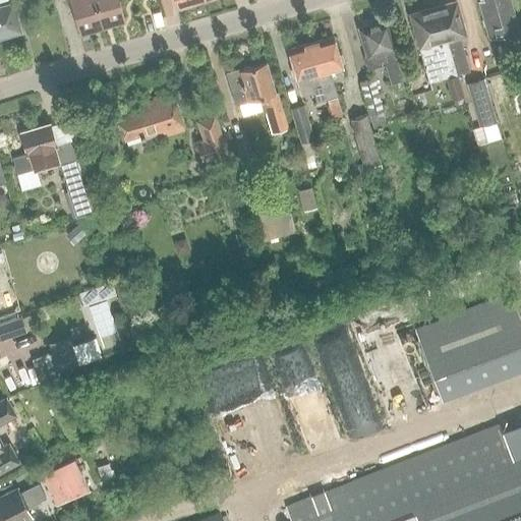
[(68,0),(79,36),(103,29),(94,0),(68,0)]
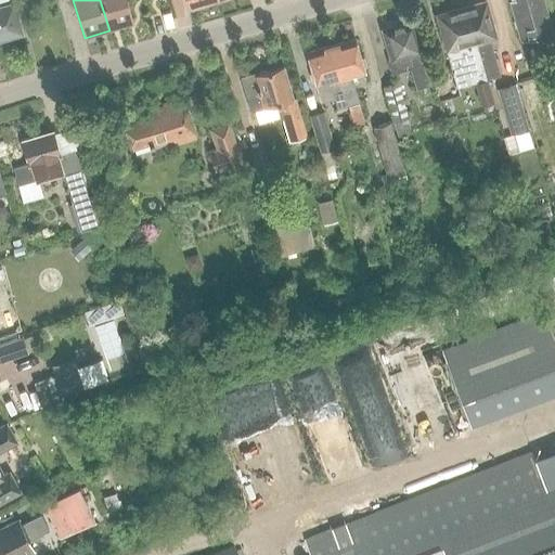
[(100,0),(110,30),(133,23),(126,0),(100,0)]
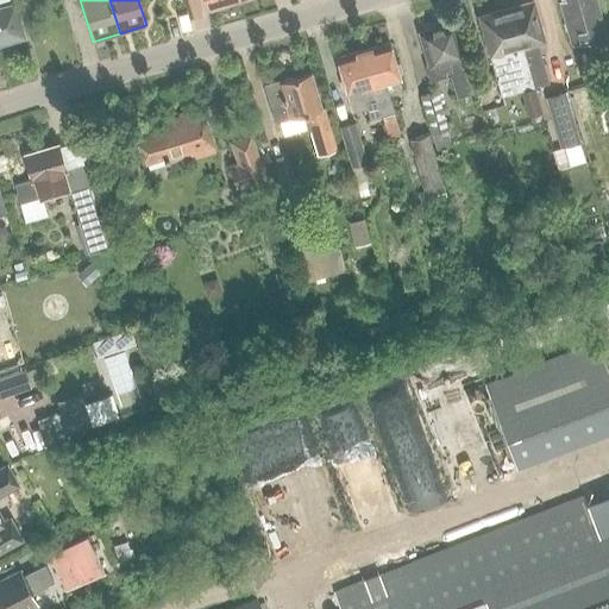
[(572,46),(592,41),(601,69),(608,66),(608,46),(607,37),(595,0),(565,0),(559,2),(572,46)]
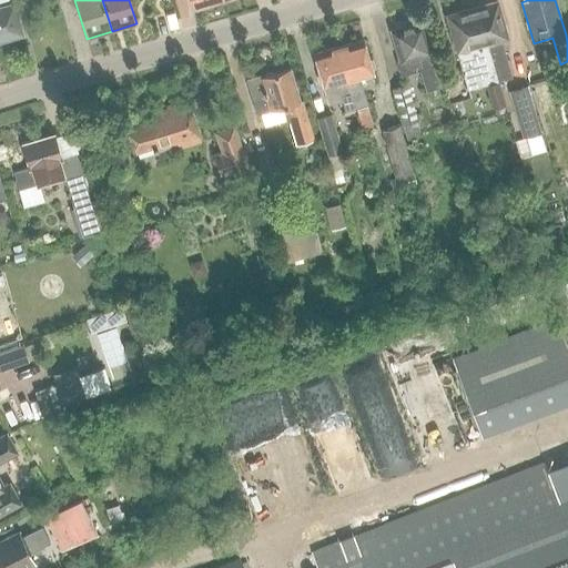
[(476,7),(497,81),(511,77),(501,40),(507,38),(506,34),(508,33),(506,27),(504,26),(497,1),(476,7)]
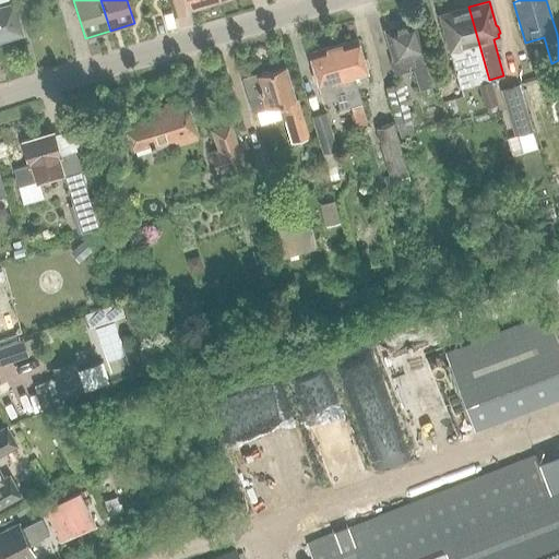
[(12,6),(0,9),(0,39),(20,34),(12,6)]
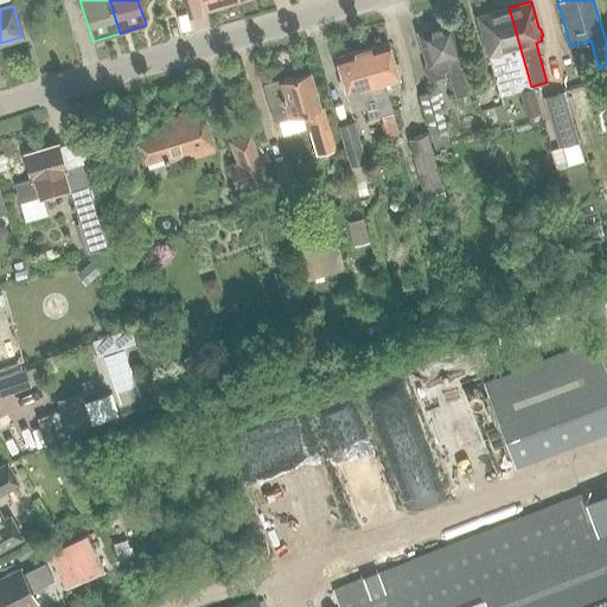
[(499,95),(519,90),(526,116),(540,113),(531,87),(509,7),(477,17),(499,95)]
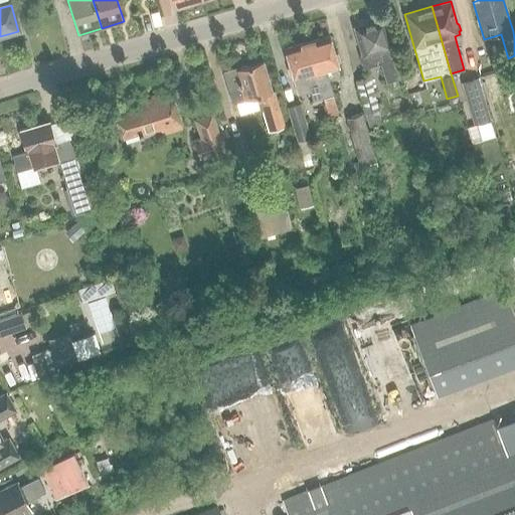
[(363,68),(380,63),(386,82),(399,78),(382,20),(355,28),(363,55),(359,56),(363,68)]
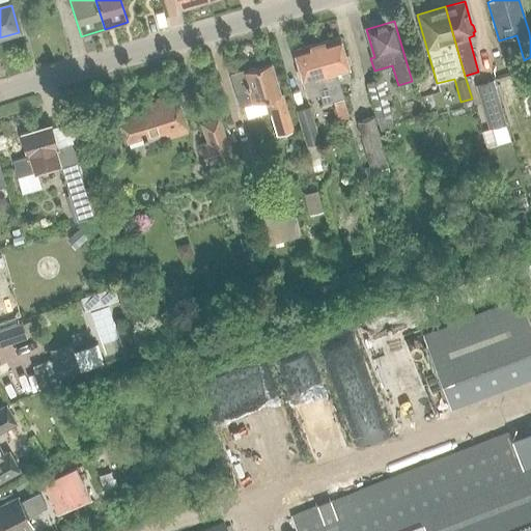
[(315,44),(333,102),(339,122),(350,119),(336,73),(348,70),(347,66),(351,63),(348,57),(344,56),(339,37),(315,44)]
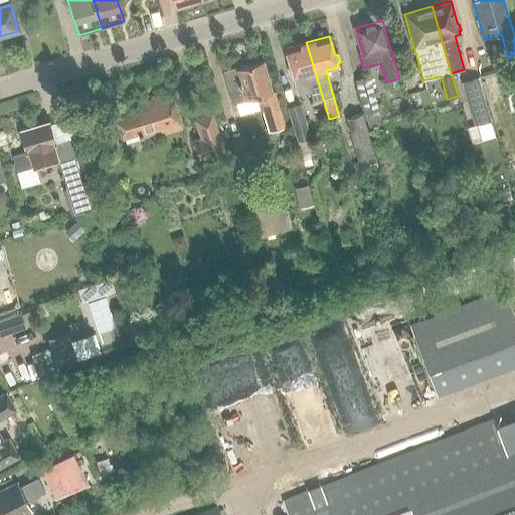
[(323,99),(306,42),(284,49),(290,67),(287,70),(289,75),(292,77),(293,80),(305,76),(313,102),(323,99)]
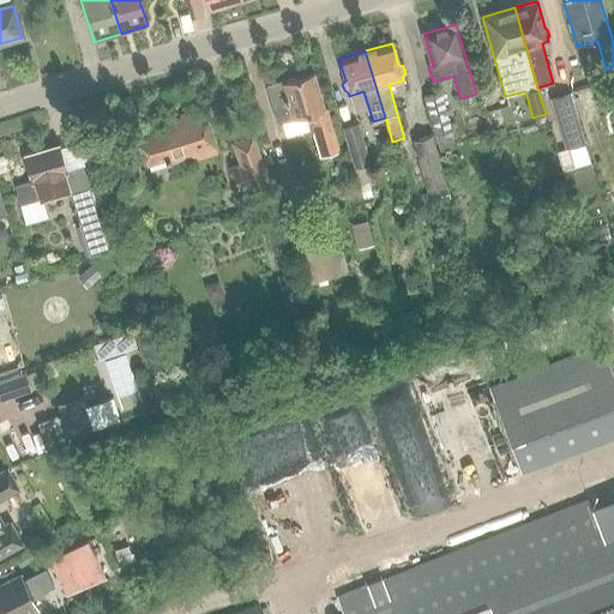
[(265,85),(271,106),(277,125),(307,115),(320,158),(339,152),(326,109),(324,110),(312,74),(281,83),(282,84),(280,85),(278,82),(265,85)]
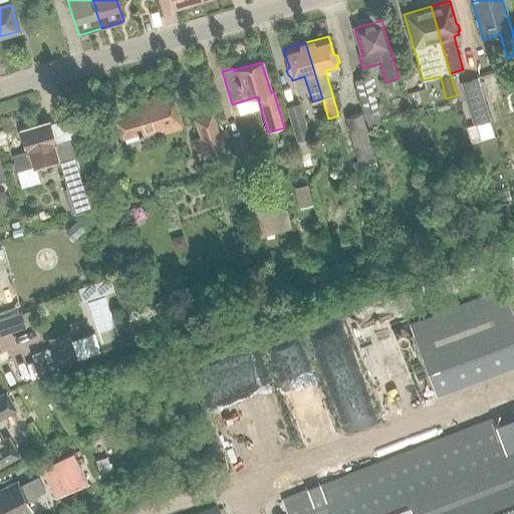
[(377,110),(369,76),(354,80),(363,114),(376,110),(377,110)]
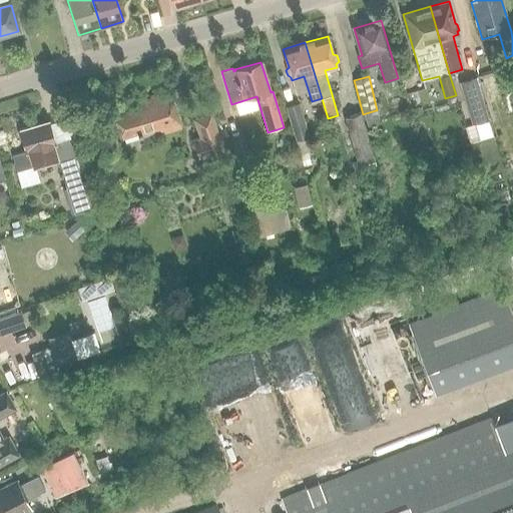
[(471,125),(488,120),(489,120),(476,77),(459,82),(471,125)]
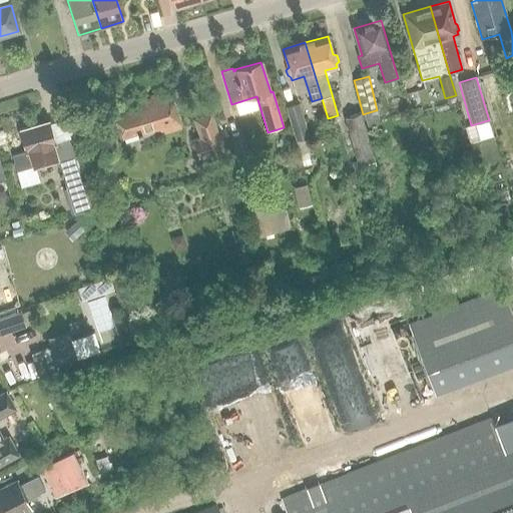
[(181,128),(169,91),(149,97),(149,100),(137,104),(139,109),(114,117),(121,138),(140,132),(142,136),(159,131),(161,134),(181,128)]
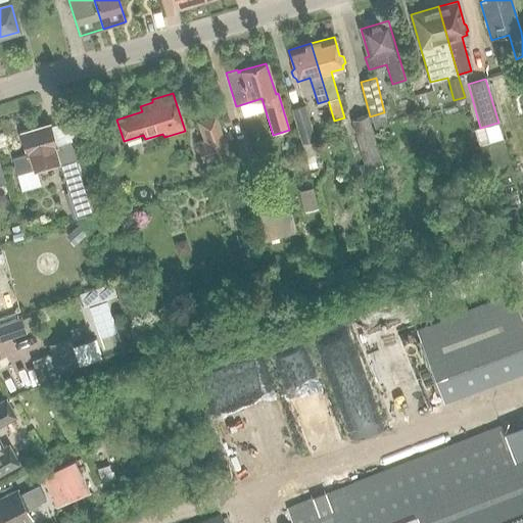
[(304,107),(292,110),(301,142),(314,138),(304,107)]
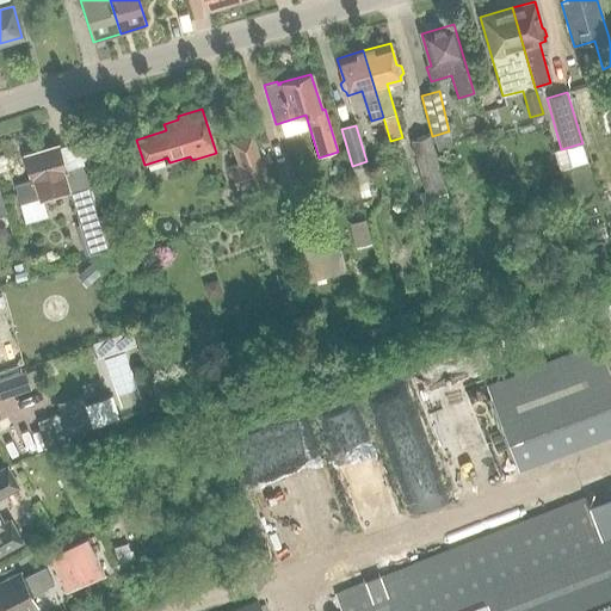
[(432,136),(436,152),(451,148),(448,131),(432,136)]
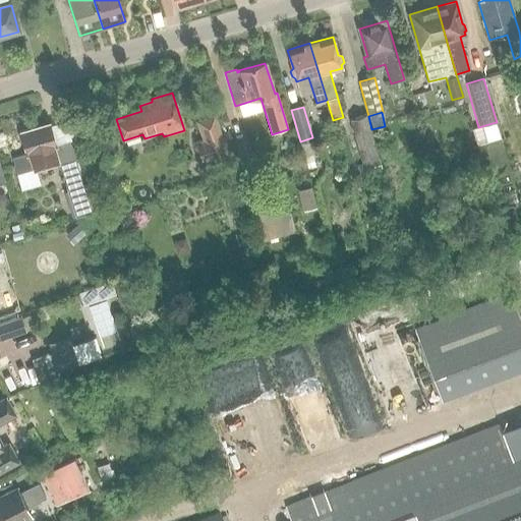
[(230,162),(215,114),(195,120),(203,141),(195,143),(204,170),(230,162)]
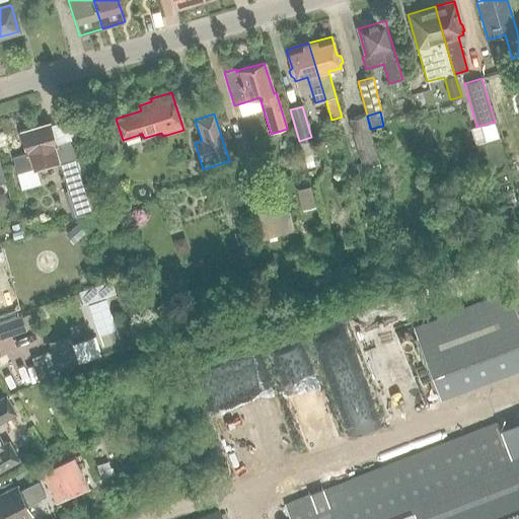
[(377,158),(365,115),(349,120),(360,162),(377,158)]
